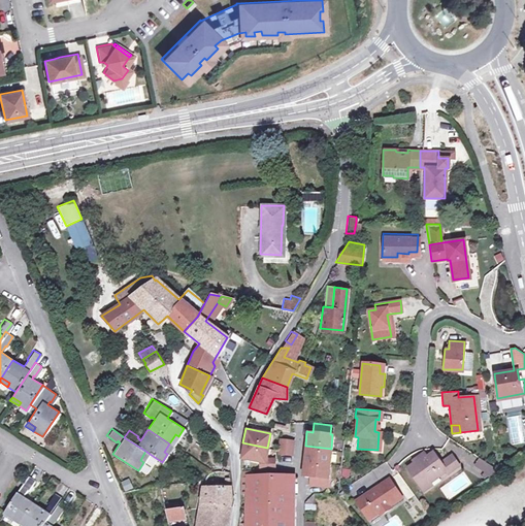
[(175,434),(169,444),(172,446),(178,436),(175,434)]
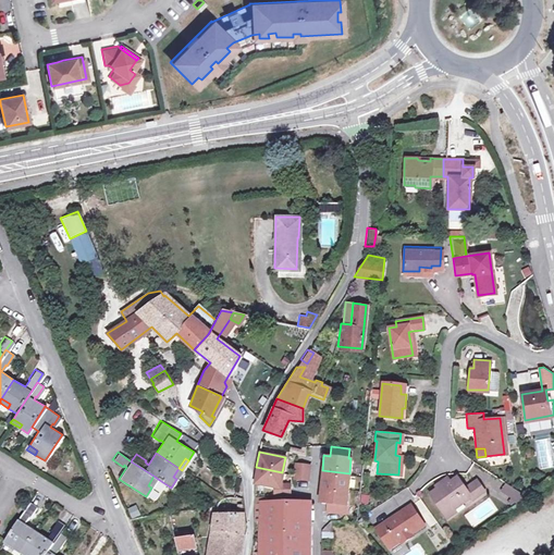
[(308,464),(293,463),(293,470),(307,471),(308,464)]
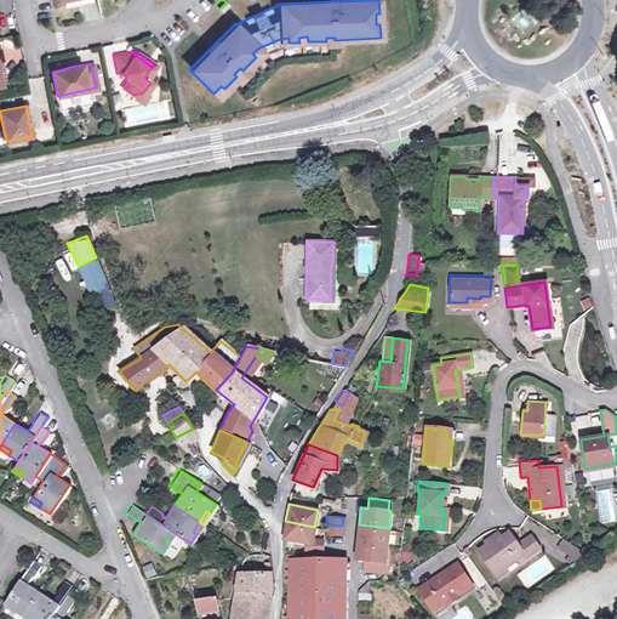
[(314,527),(285,521),(283,538),(303,541),(303,552),(321,552),(321,541),(312,541),(314,527)]
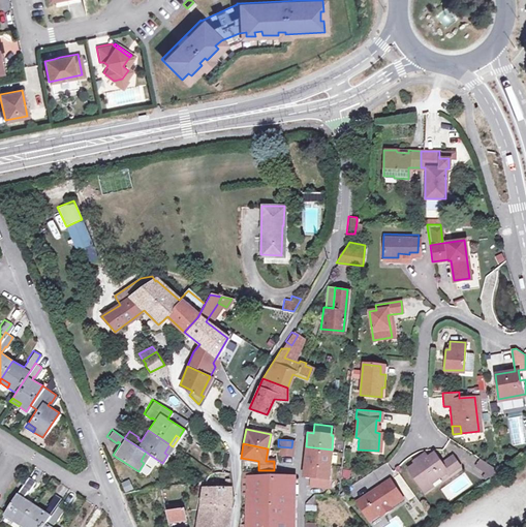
[(167,455),(173,446),(169,444),(164,453),(167,455)]
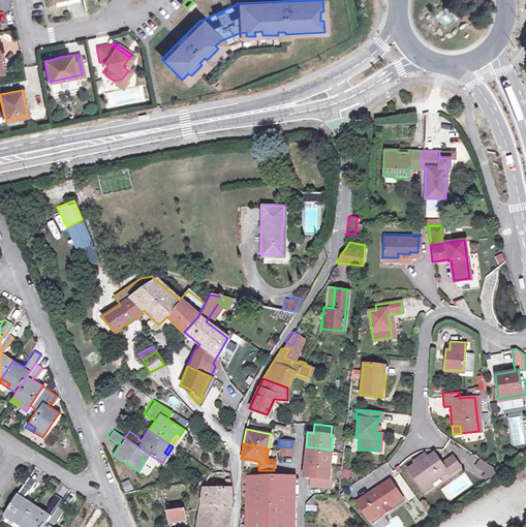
[(278,446),(276,462),(290,464),(291,447),(278,446)]
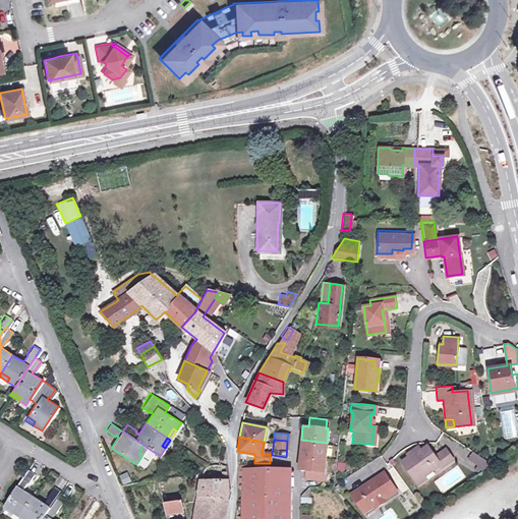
[(327,443),(301,440),(300,454),(325,457),(327,443)]
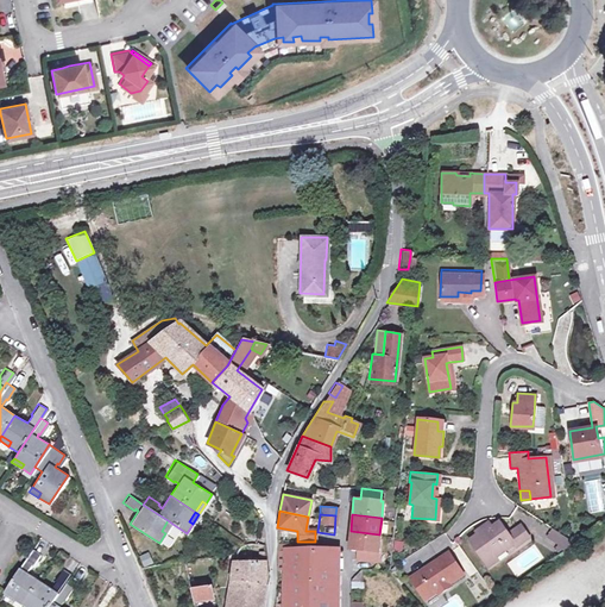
[(165,533),(172,524),(168,520),(162,531),(165,533)]
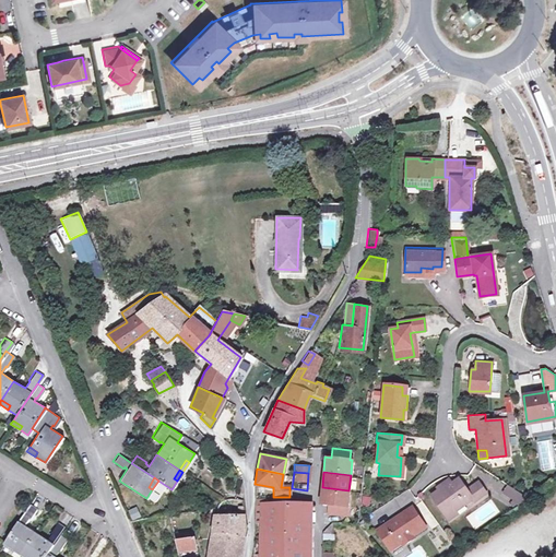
[(451,482),(450,481),(444,484),(442,482),(437,485),(438,488),(430,494),(445,513),(452,509),(453,510),(472,498),(473,501),(486,493),(477,482),(466,489),(458,477),(451,482)]
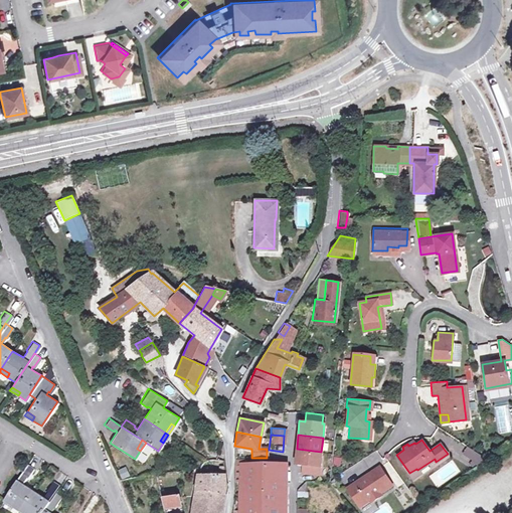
[(463,455),(470,460),(471,459),(479,465),(485,460),(468,448),(463,455)]
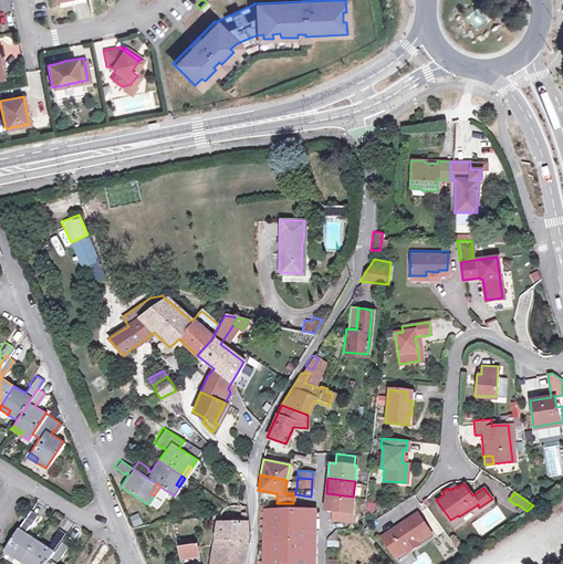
[(353,497),(326,493),(324,509),(332,510),(331,518),(351,520),(353,497)]
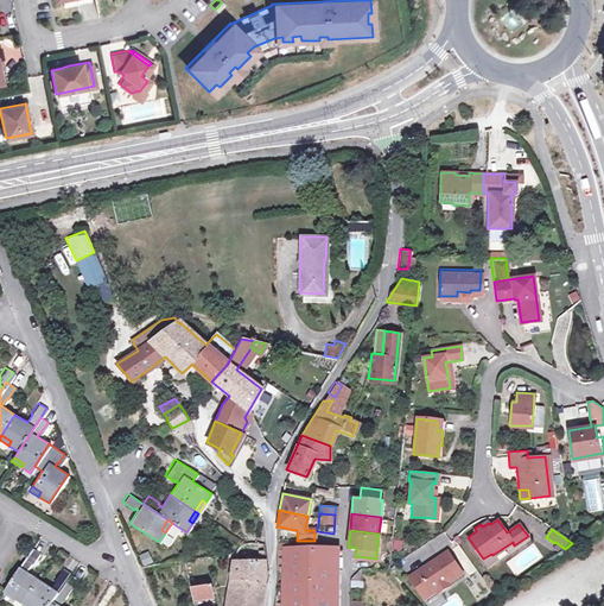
[(275,568),(283,569),(283,548),(287,548),(287,542),(275,542),(275,568)]
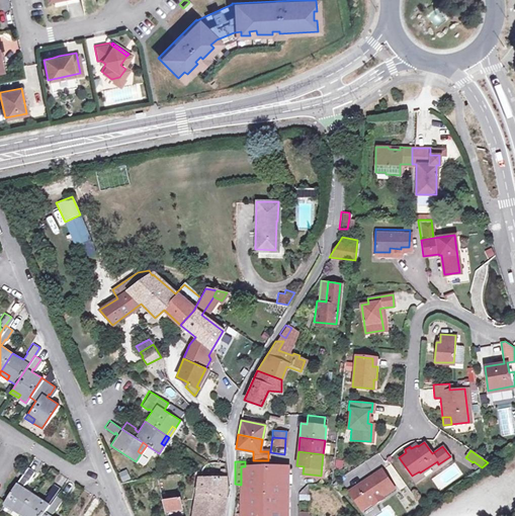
[(474,461),(473,462),(469,466),(476,470),(482,467),(474,461)]
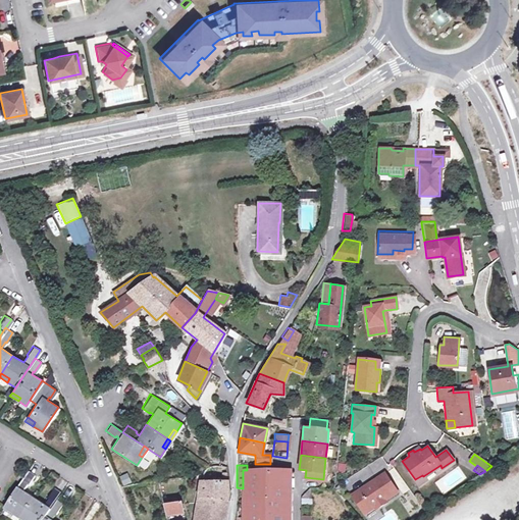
[(33,474),(26,469),(3,505),(2,507),(9,512),(12,509),(20,514),(32,497),(21,489),(24,483),(27,484),(33,474)]
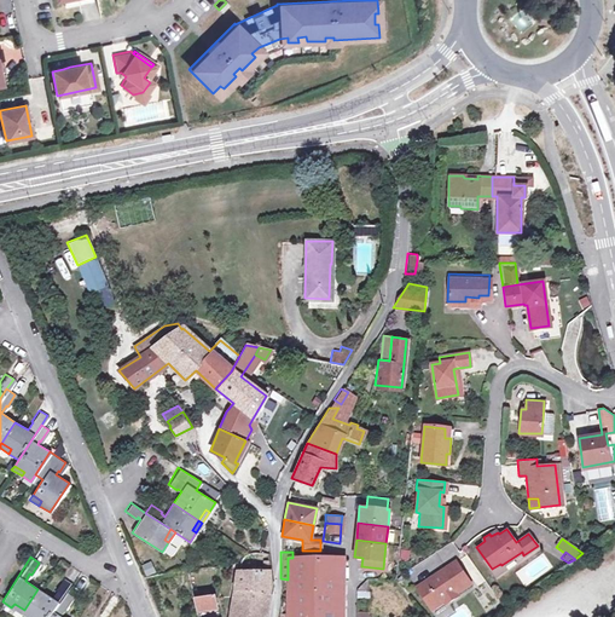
[(288,558),(288,580),(286,612),(285,616),(342,616),(342,558),(293,558),(288,558)]
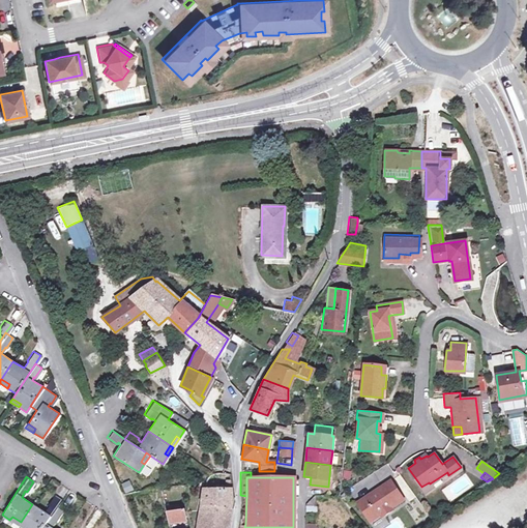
[(389,478),(357,499),(370,519),(382,509),(384,512),(391,507),(389,505),(402,497),(389,478)]
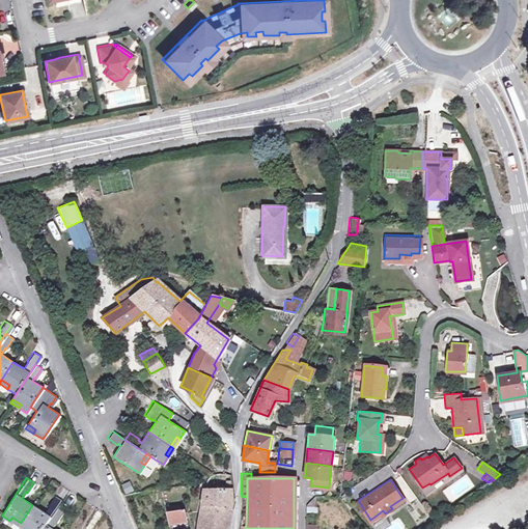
[(433,488),(431,484),(429,483),(422,488),(425,493),(433,488)]
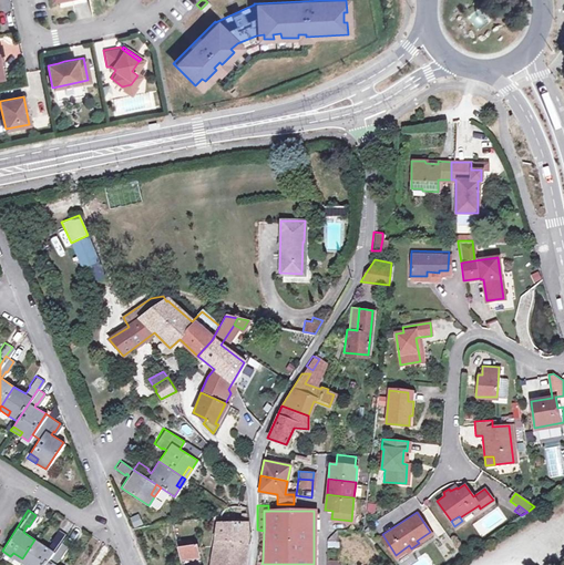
[(217,523),(215,538),(246,543),(247,534),(246,522),(217,523)]
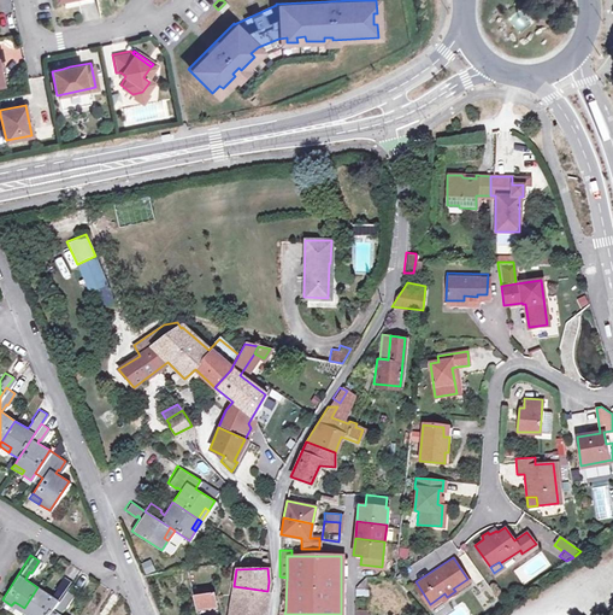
[(37,587),(24,608),(34,614),(33,614),(47,614),(64,590),(70,581),(62,575),(54,587),(56,589),(51,596),(37,587)]
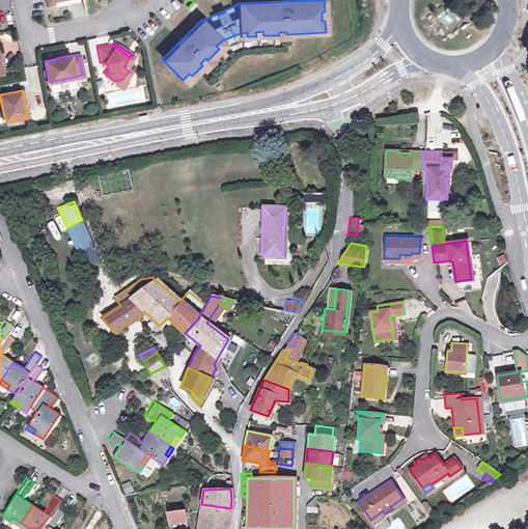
[(196,528),(226,528),(230,508),(201,504),(196,528)]
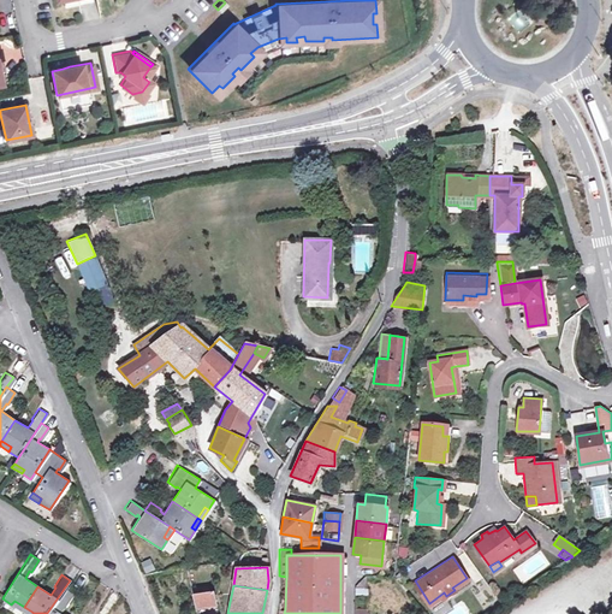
[(60,613),(58,612),(63,604),(64,606),(71,594),(64,589),(47,613),(60,613)]
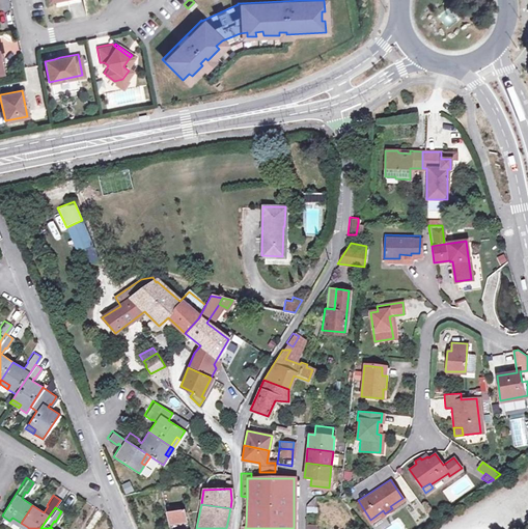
[(166,512),(168,524),(186,521),(184,509),(166,512)]
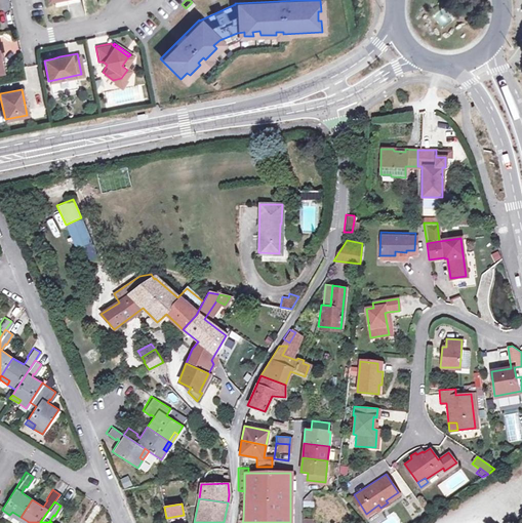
[(311,522),(312,505),(300,505),(300,522),(311,522)]
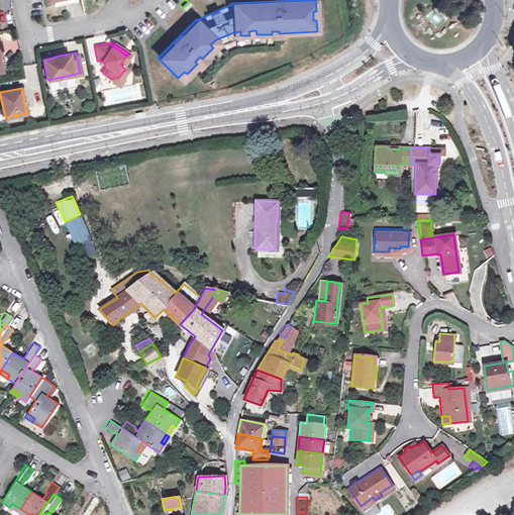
[(9,507),(18,513),(20,509),(12,504),(9,507)]
